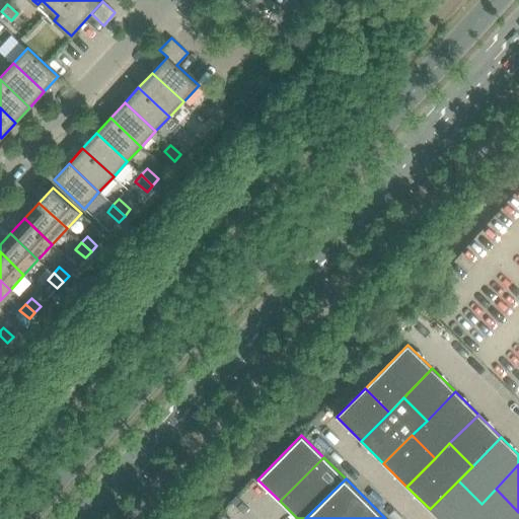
[(439,518),(465,518),(482,504),(458,480),(430,509),(439,518)]
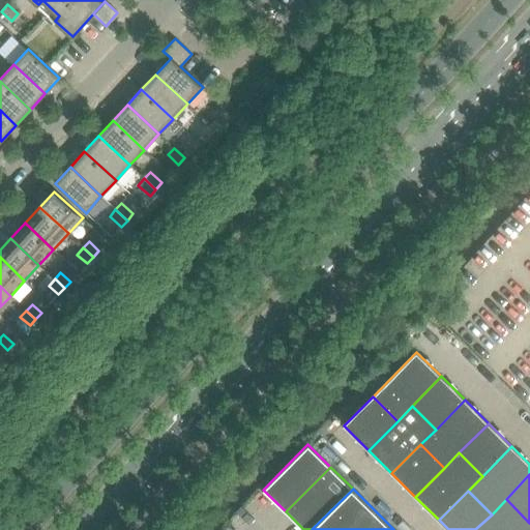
[(522,529),(529,523),(506,499),(492,514),(475,529),(522,529)]
